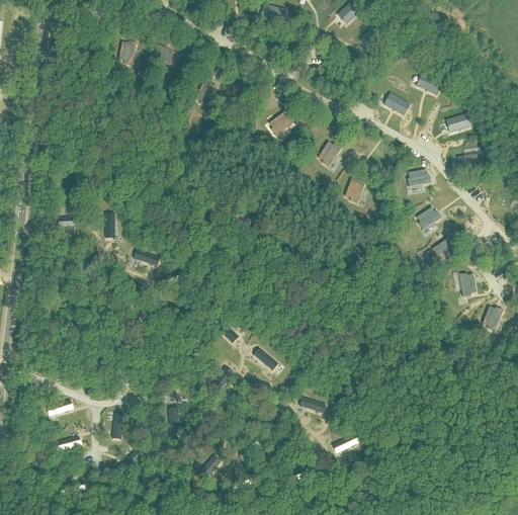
[(346,23),(363,8),(356,0),(352,0),(337,14),(346,23)]
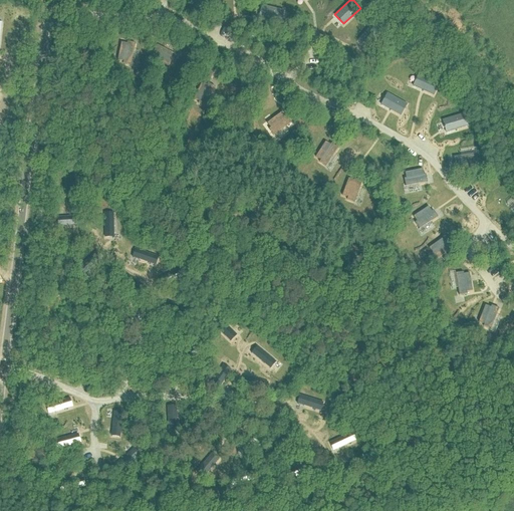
[(284,9),(261,4),(258,16),(281,21),(284,9)]
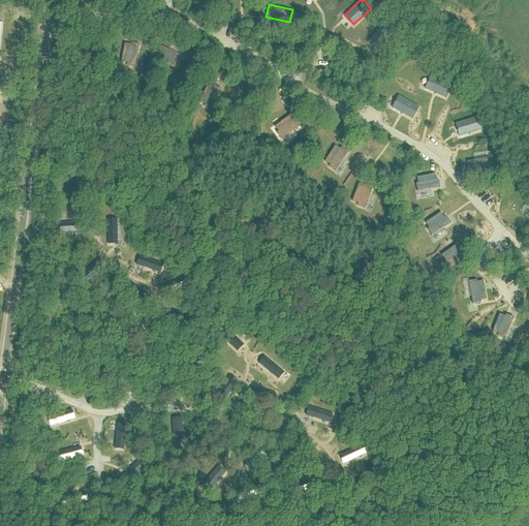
[(11,13),(8,29),(18,30),(21,14),(11,13)]
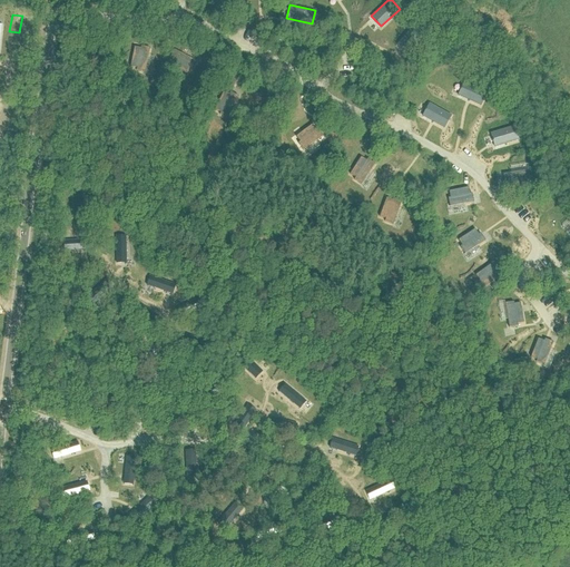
[(408,52),(424,33),(413,23),(396,44),(408,52)]
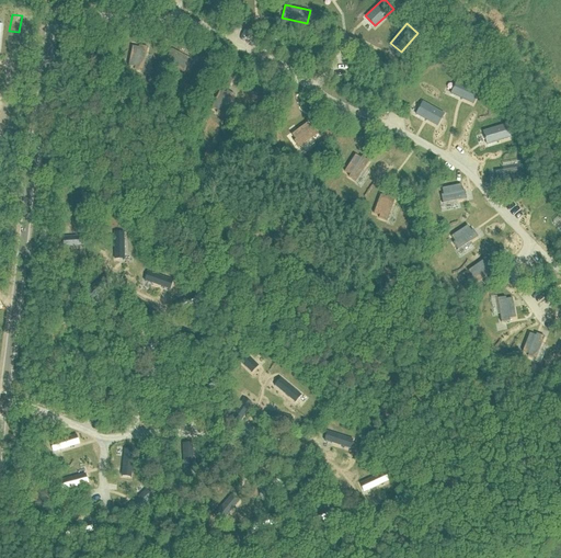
[(128,64),(135,65),(134,67),(142,69),(147,45),(139,44),(138,46),(133,44),(128,64)]
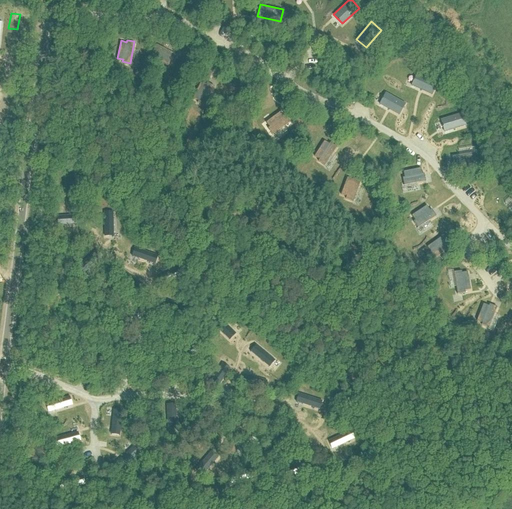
[(167,64),(170,59),(172,60),(176,54),(156,43),(153,50),(154,51),(152,56),(167,64)]
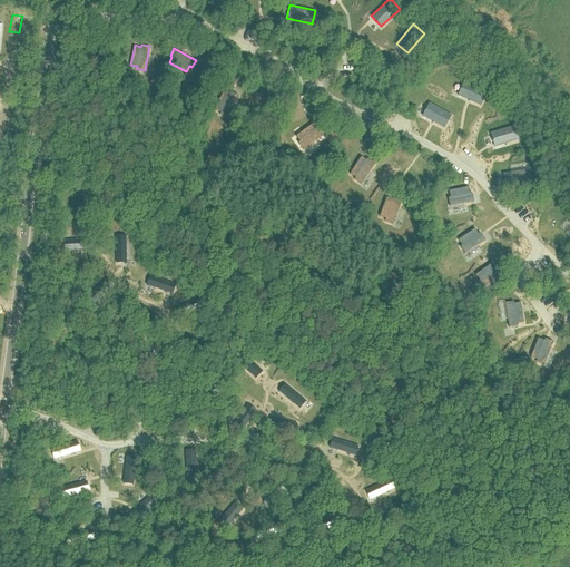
[(458,94),(481,104),(487,91),(463,80),(458,94)]
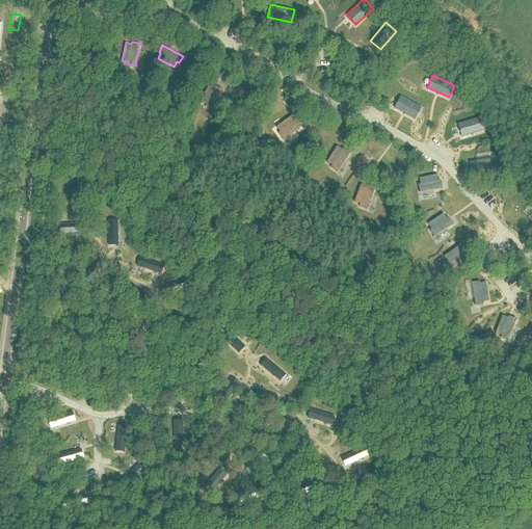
[(201,100),(206,103),(205,105),(212,108),(221,87),(214,84),(214,86),(208,83),(201,100)]
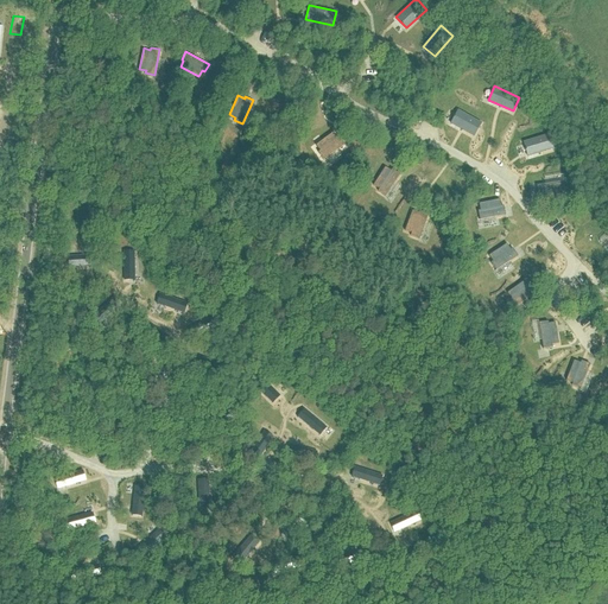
[(450,122),(474,135),(481,121),(457,108),(450,122)]
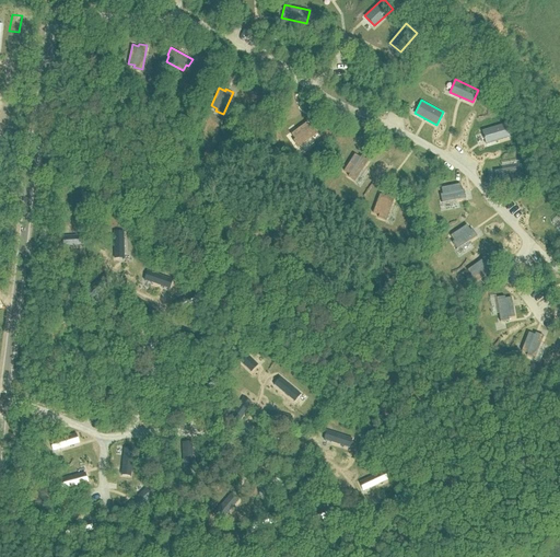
[(291,132),(294,137),(292,139),(298,146),(317,131),(312,125),(311,126),(306,120),(291,132)]
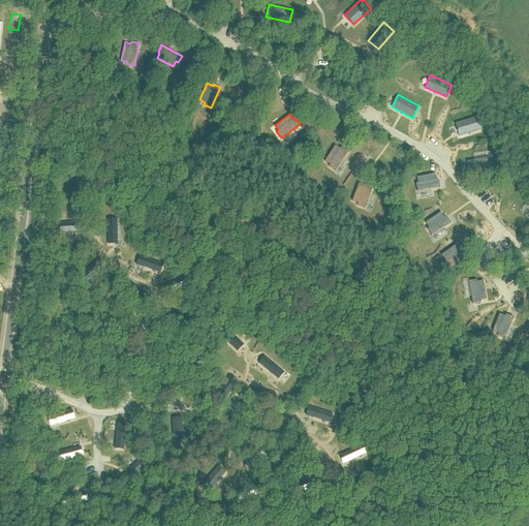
[(459,134),(481,128),(477,115),(455,122),(459,134)]
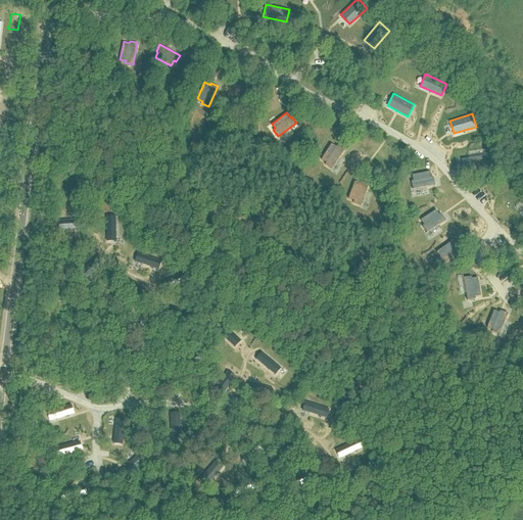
[(321,157),(326,160),(325,162),(331,168),(343,148),(337,144),(336,146),(331,142),(321,157)]
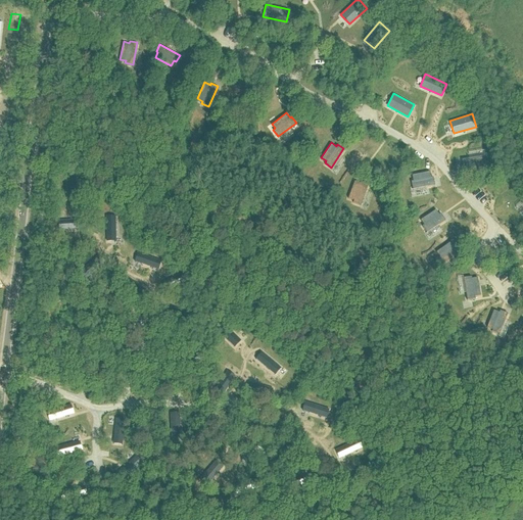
[(483,169),(483,162),(485,162),(484,154),(462,158),(463,166),(465,166),(466,172),(483,169)]
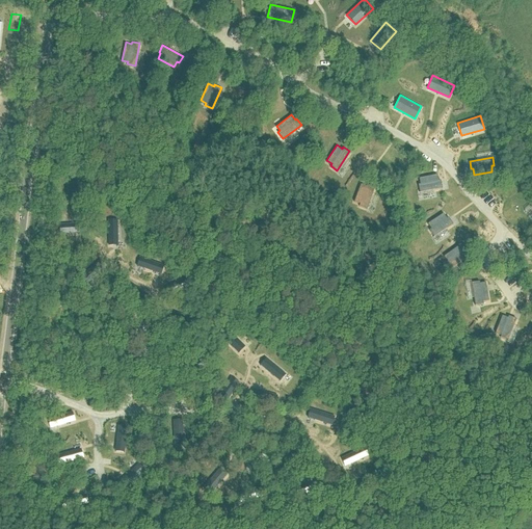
[(65,175),(70,201),(79,199),(75,174),(65,175)]
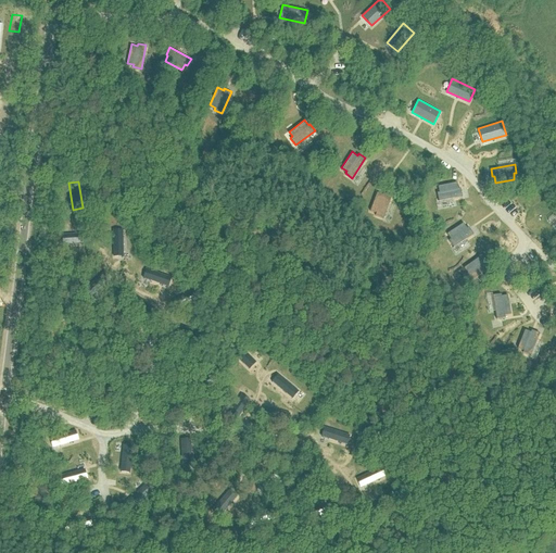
[(438,185),(439,191),(437,191),(438,200),(462,195),(460,187),(458,187),(456,181),(438,185)]
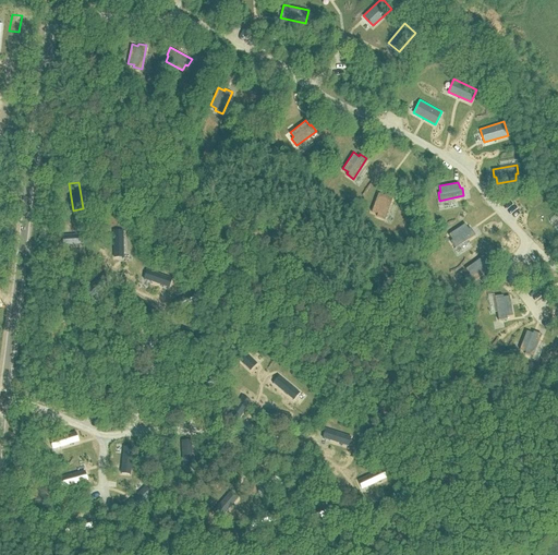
[(372,210),(377,213),(376,215),(385,217),(392,195),(385,192),(384,194),(378,192),(372,210)]
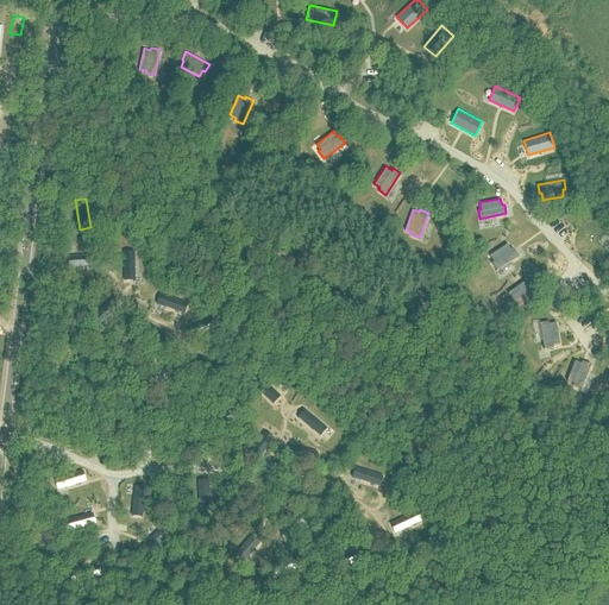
[(490,254),(494,260),(491,262),(496,269),(519,254),(513,247),(512,249),(507,243),(490,254)]
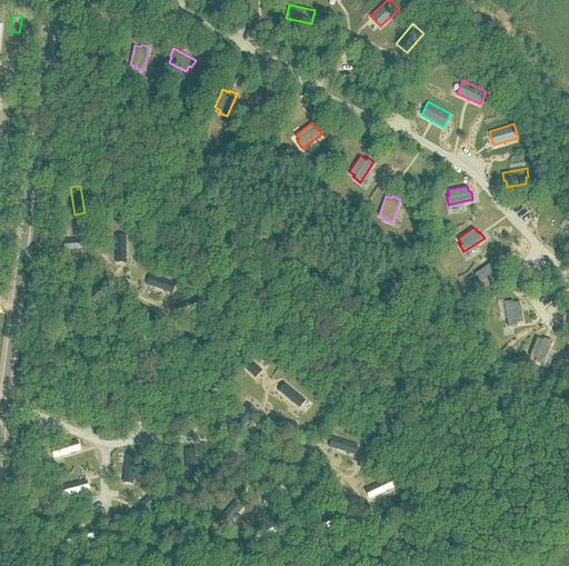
[(116,234),(116,261),(127,260),(126,234),(116,234)]
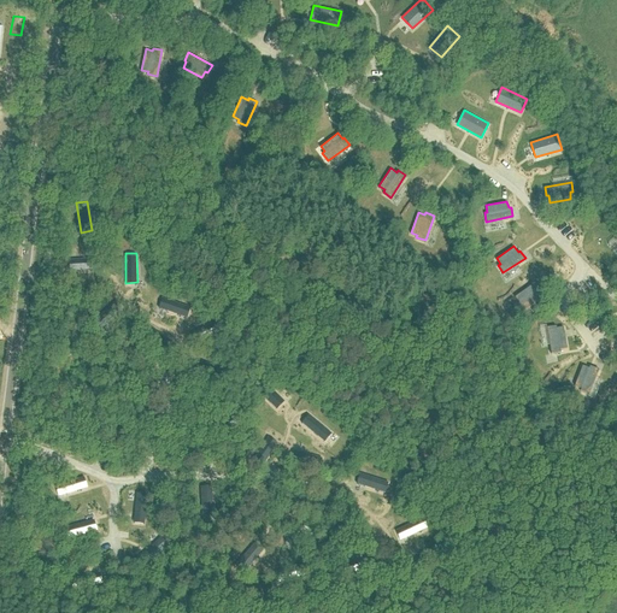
[(70,270),(97,267),(97,257),(69,258),(70,270)]
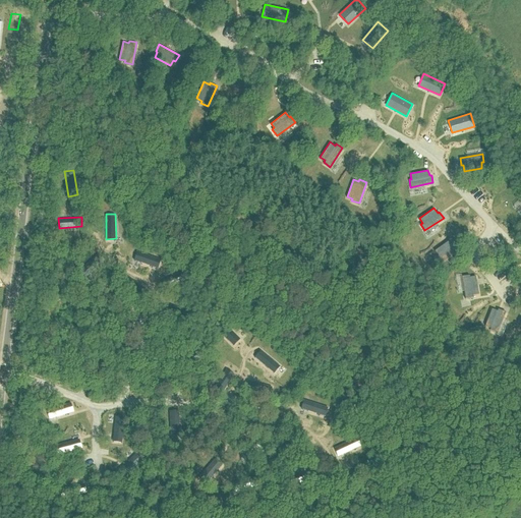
[(435,249),(438,254),(436,255),(441,263),(459,249),(454,243),(453,244),(449,239),(435,249)]
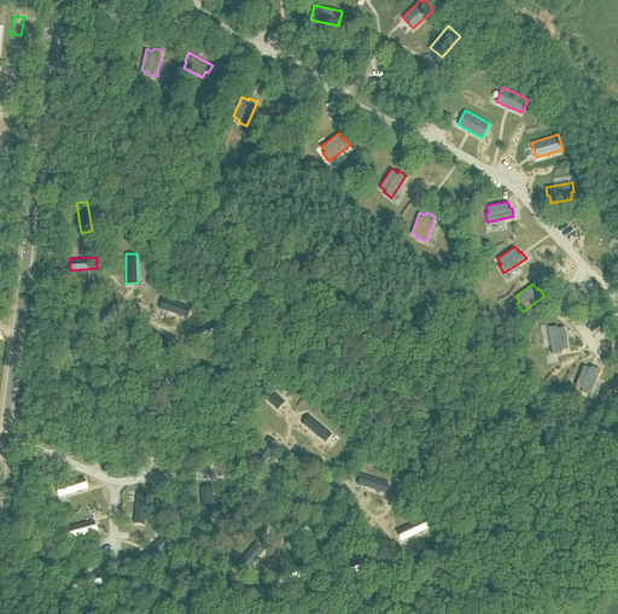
[(158,307),(187,316),(191,307),(162,297),(158,307)]
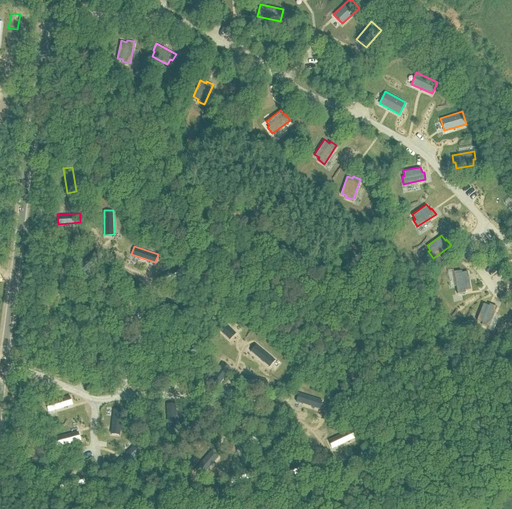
[(85,271),(103,255),(97,248),(78,265),(85,271)]
